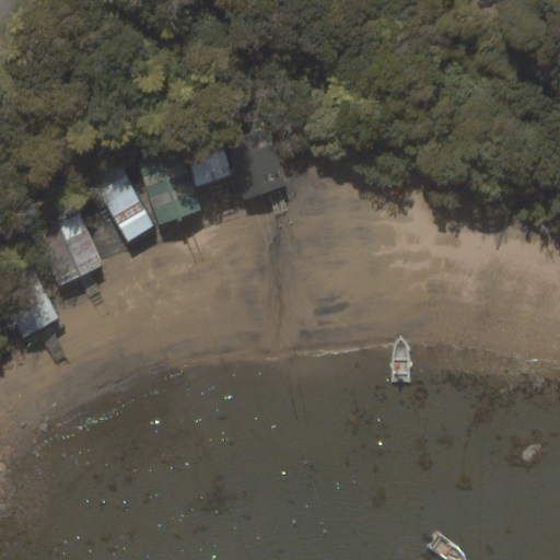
[(244,199),(287,186),(269,129),(226,142),(244,199)]
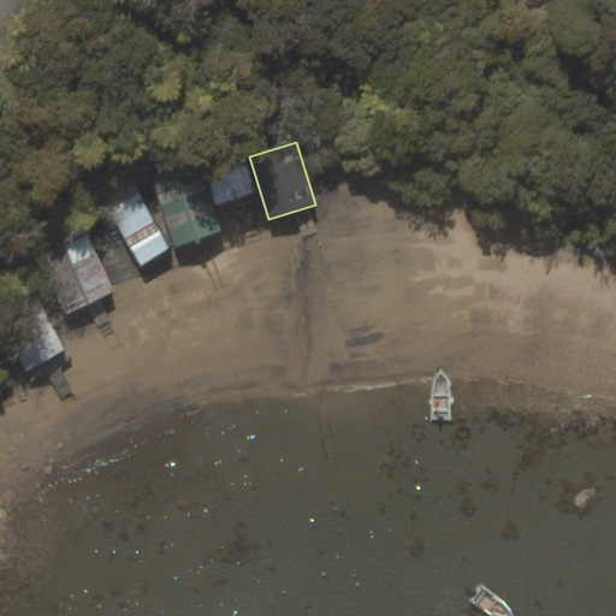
[(218,203),(254,193),(242,152),(206,163),(218,203)]
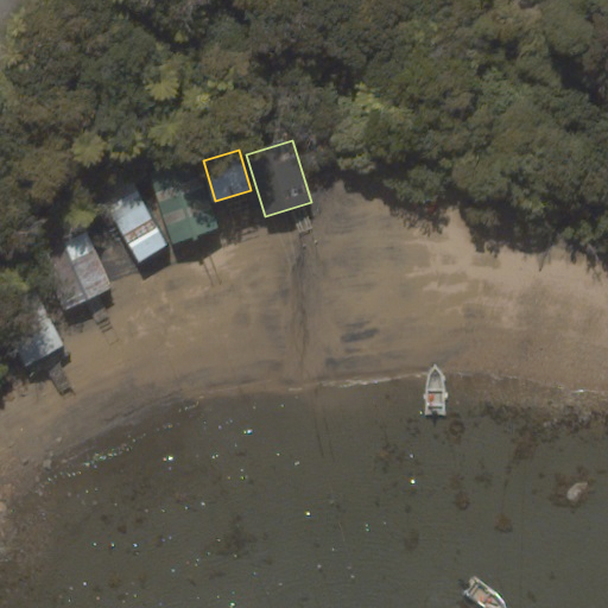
[(152,176),(175,242),(217,227),(195,162),(152,176)]
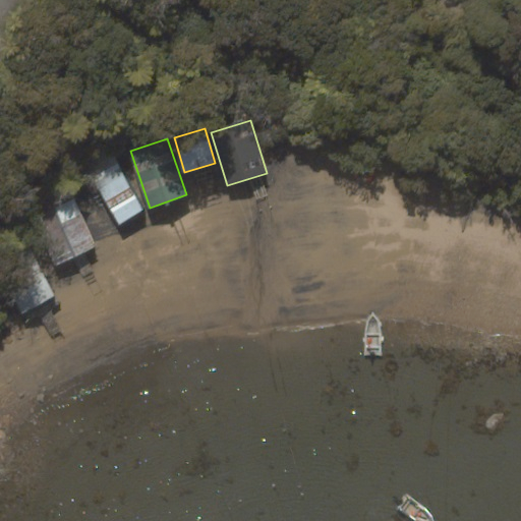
[(119,226),(145,210),(115,160),(89,175),(119,226)]
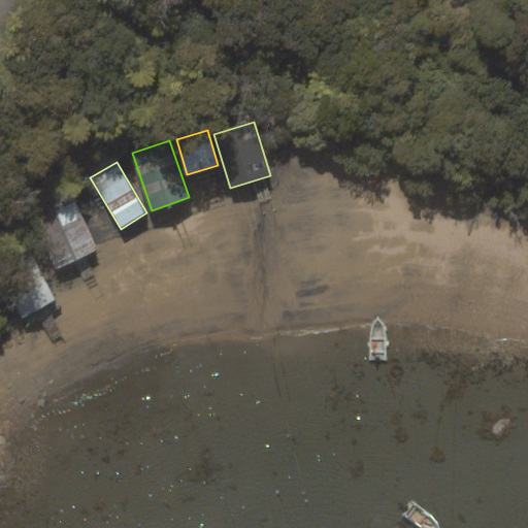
[(56,269),(97,250),(74,199),(33,219),(56,269)]
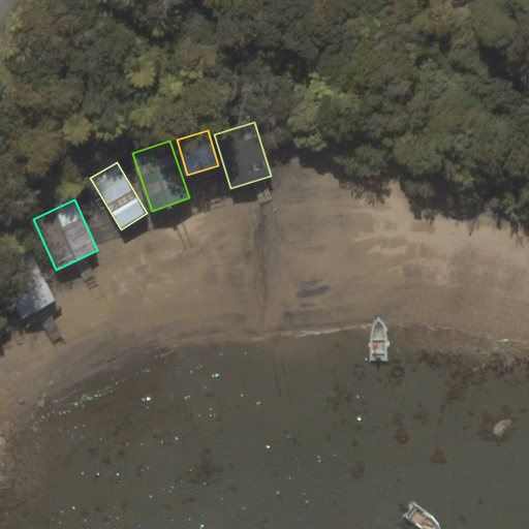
[(0,269),(23,316),(56,300),(29,246),(0,260),(0,269)]
